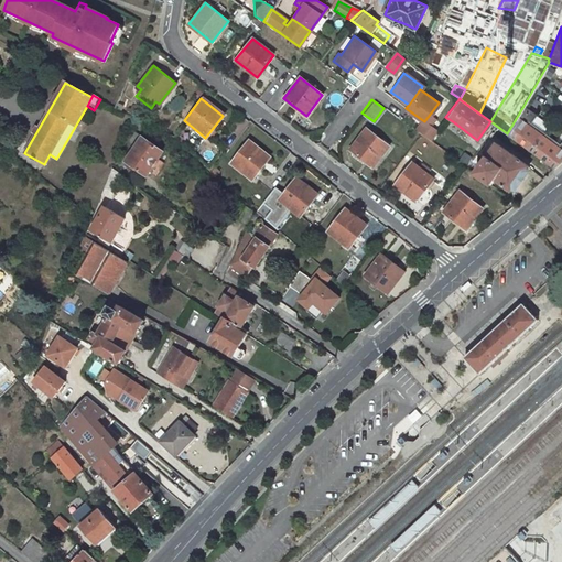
[(536,112),(523,106),(507,133),(553,166),(561,159),(561,139),(558,144),(529,123),(536,112)]
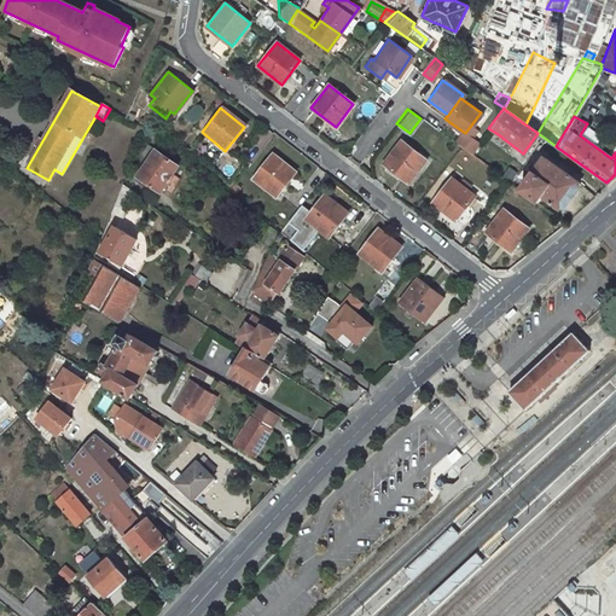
[(498,134),(488,128),(482,135),(492,143),(498,134)]
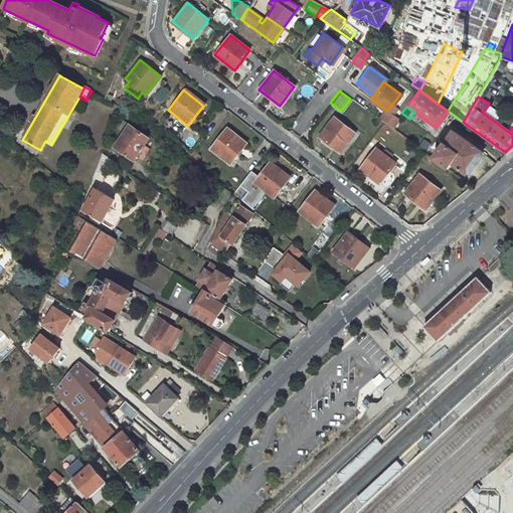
[(387,111),(384,109),(377,118),(391,128),(397,119),(387,111)]
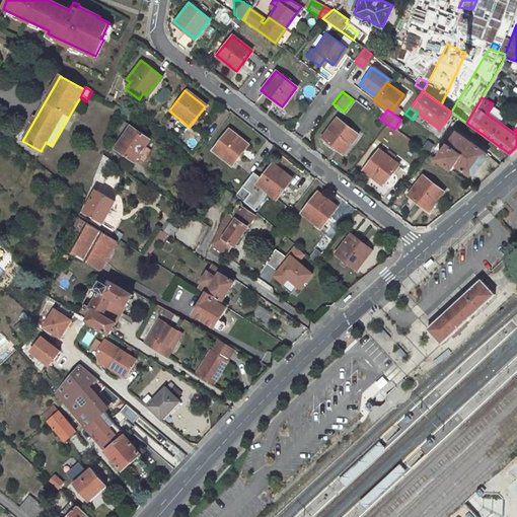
[(357,133),(337,118),(321,137),(341,152),(357,133)]
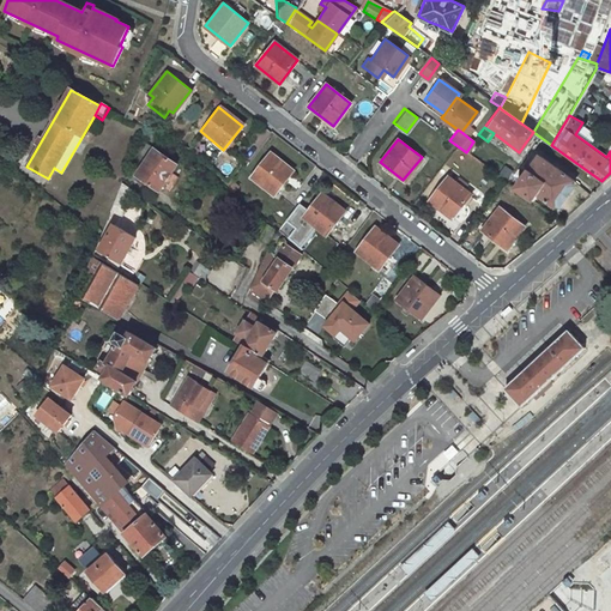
[(153,147),(137,173),(159,189),(177,164),(153,147)]
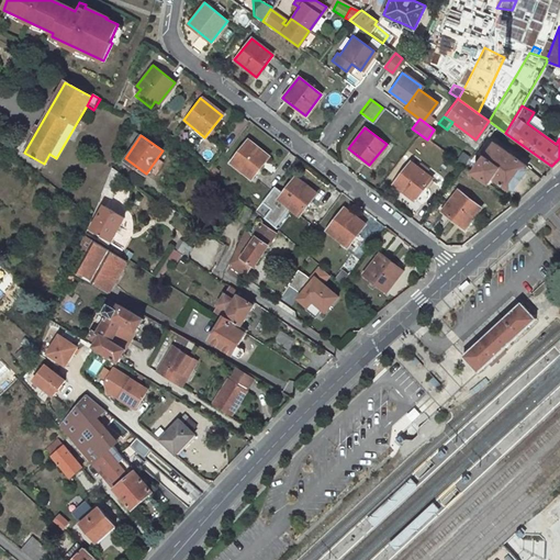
[(247,141),(230,163),(249,179),(267,157),(247,141)]
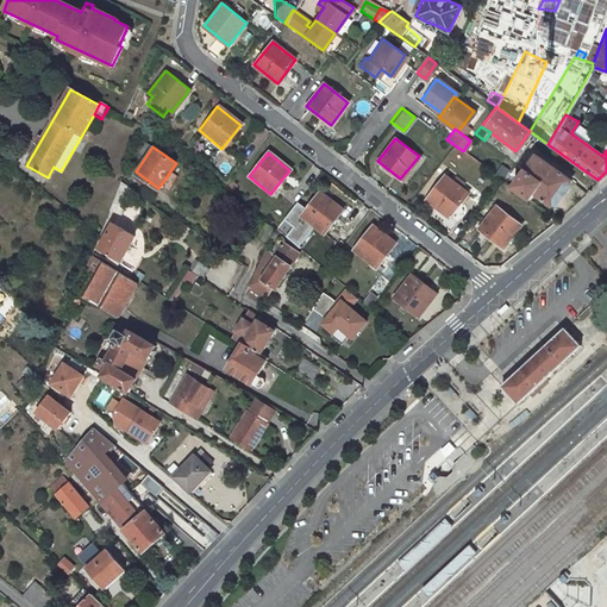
[(568,179),(534,152),(509,185),(527,198),(532,191),(550,204),(568,179)]
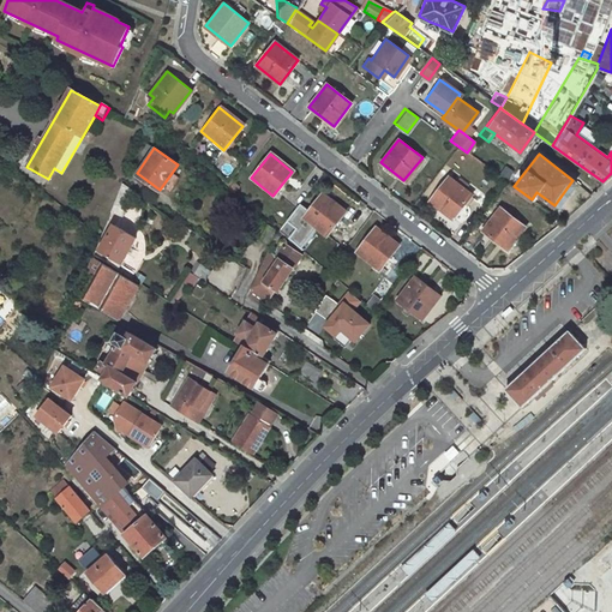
[(501,165),(497,173),(505,178),(509,168),(501,165)]
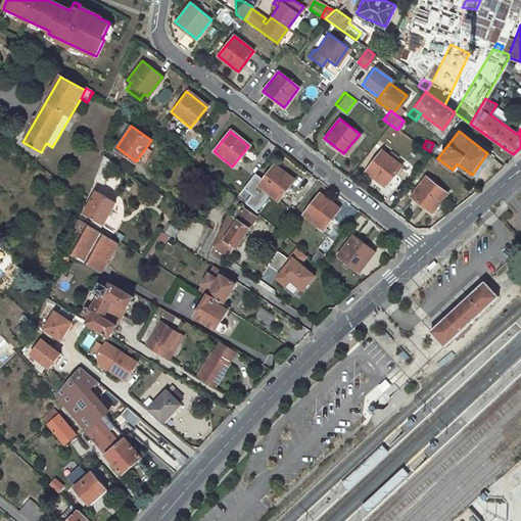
[(386,155),(381,151),(365,172),(384,187),(400,167),(394,161),(386,155)]
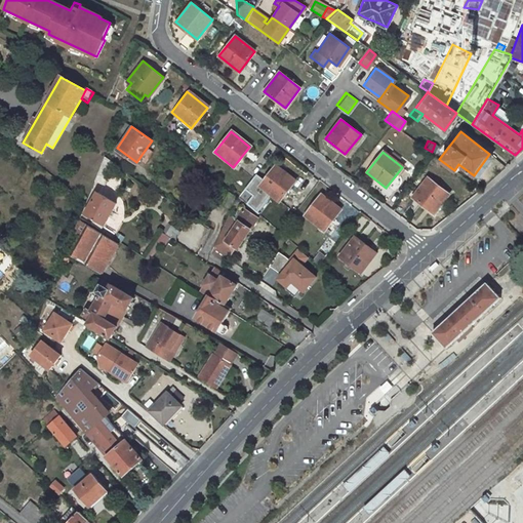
[(391,152),(388,156),(396,162),(399,158),(391,152)]
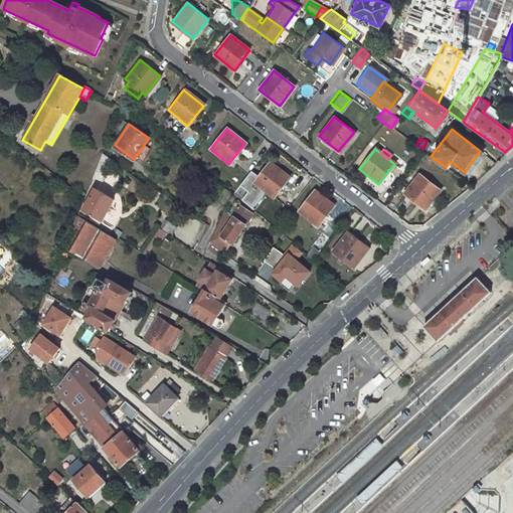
[(112,159),(103,152),(93,176),(102,180),(112,159)]
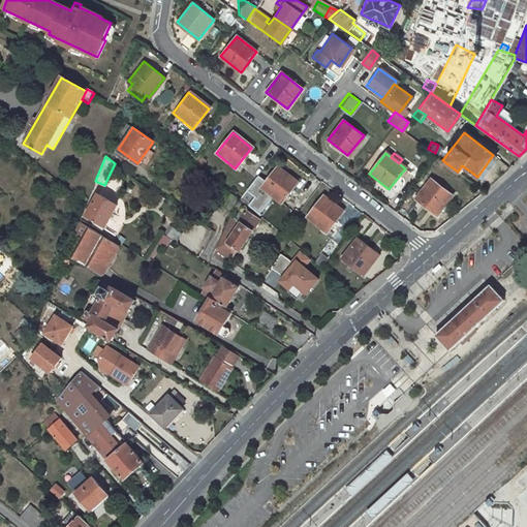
[(267,182),(261,188),(273,196),(281,204),(298,183),(278,166),(267,182)]
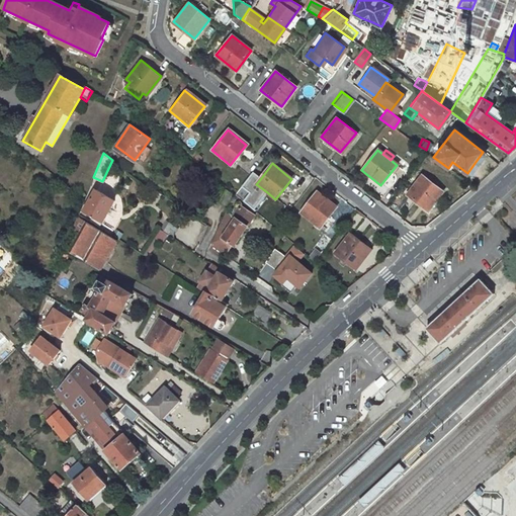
[(114,182),(117,174),(109,170),(105,178),(114,182)]
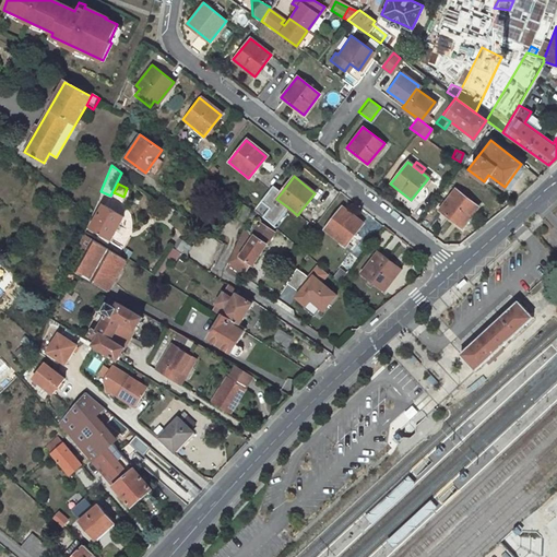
[(276,199),(282,192),(273,185),(260,201),(269,208),(262,216),(273,226),(288,208),(276,199)]
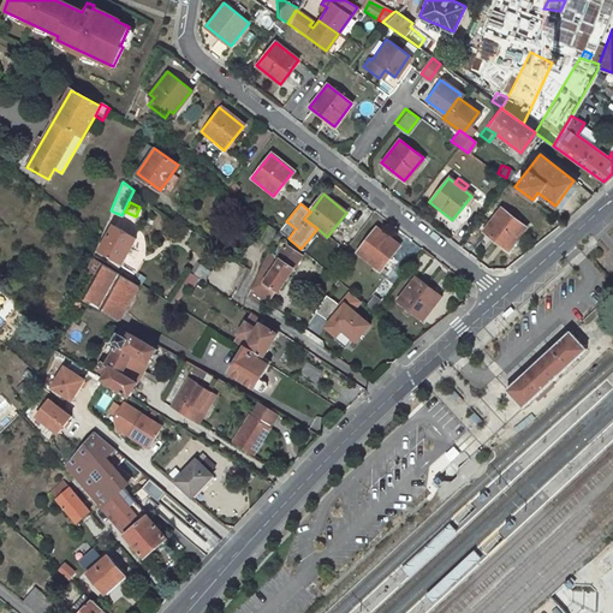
[(525,224),(501,206),(482,230),(506,248),(525,224)]
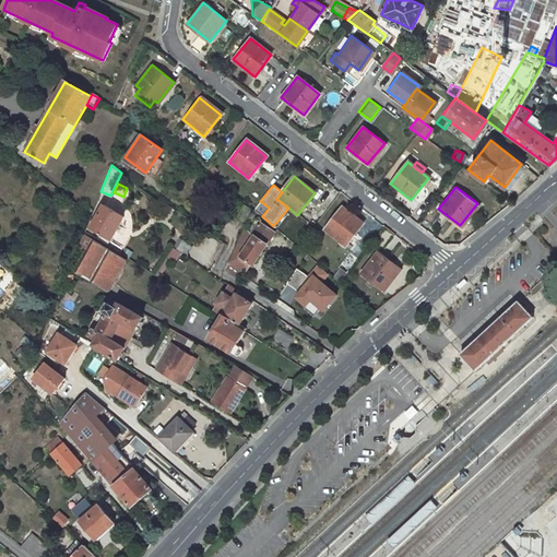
[(249,209),(241,204),(234,216),(241,222),(249,209)]
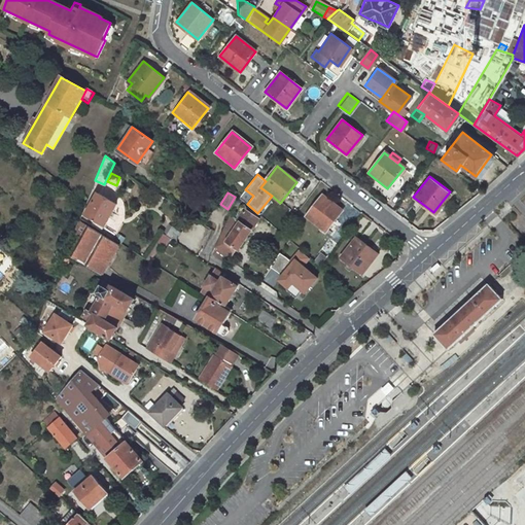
[(99,194),(86,213),(105,224),(117,205),(99,194)]
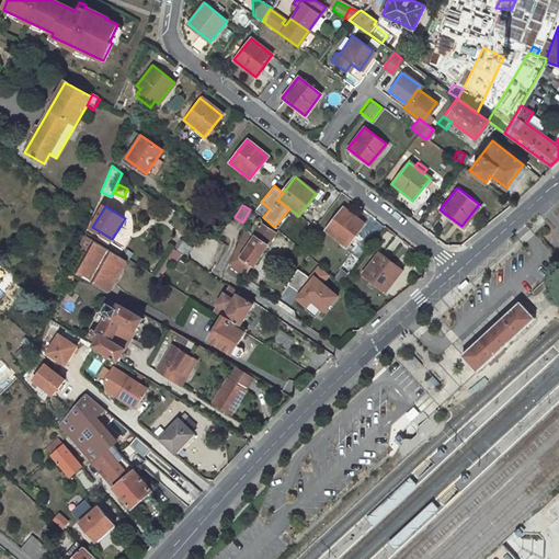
[(341,207),(324,229),(345,246),(362,225),(341,207)]
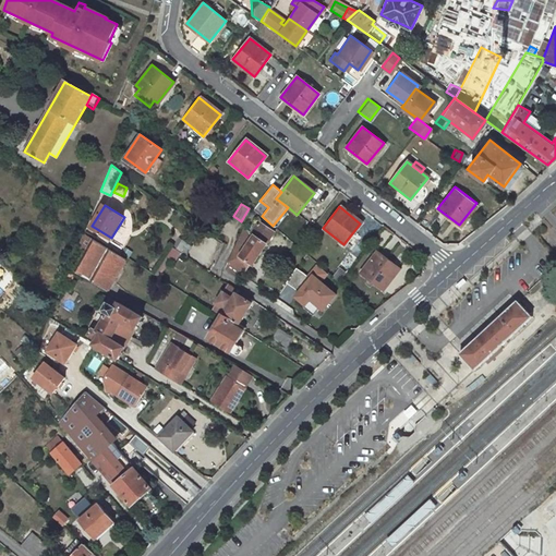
[(250,232),(242,227),(225,261),(240,272),(248,262),(251,263),(273,232),(257,221),(250,232)]
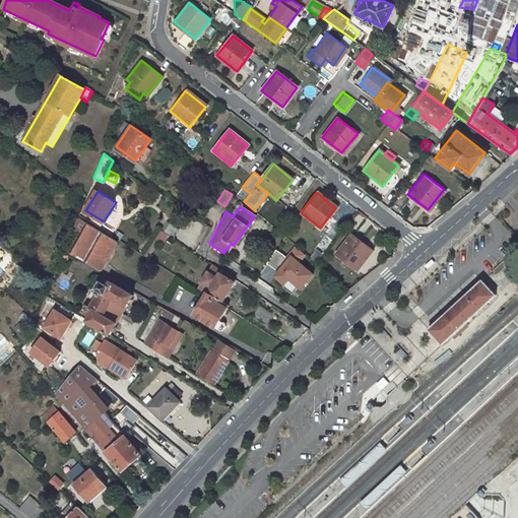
[(78,218),(72,232),(76,234),(67,251),(100,270),(118,242),(78,218)]
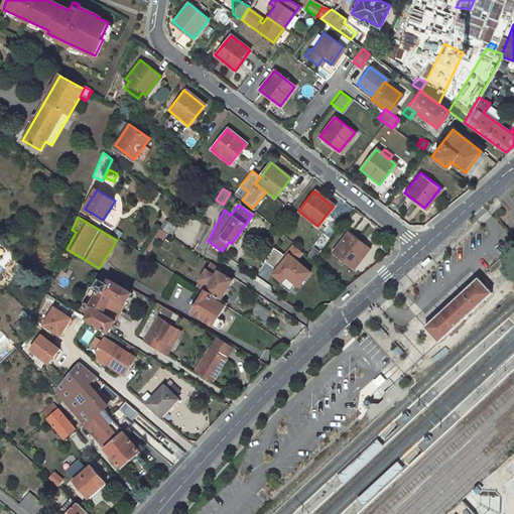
[(163,222),(158,229),(164,233),(168,235),(173,228),(163,222)]
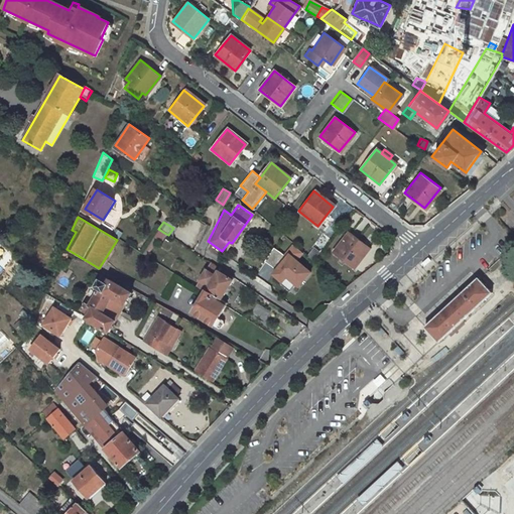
[(158,242),(164,233),(158,229),(152,238),(158,242)]
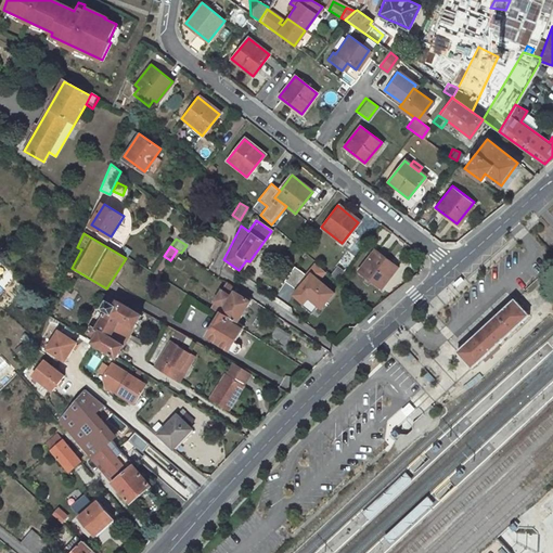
[(374,249),(358,270),(380,287),(396,267),(374,249)]
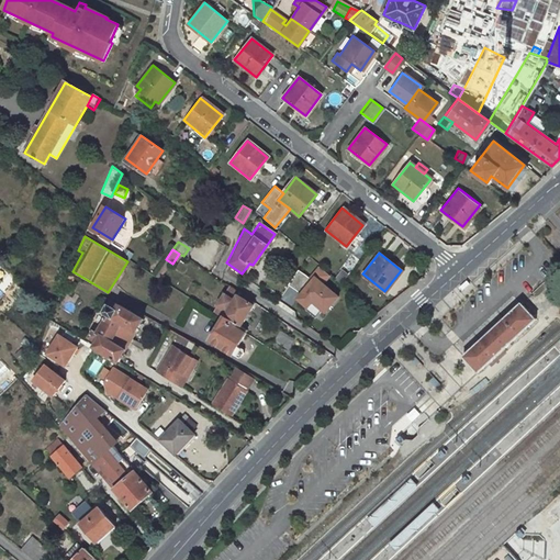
[(324,311),(337,295),(322,282),(329,273),(320,266),(310,277),(305,273),(298,268),(288,283),(294,288),(300,292),(299,294),(309,302),(306,305),(304,308),(314,316),(321,309),(324,311)]
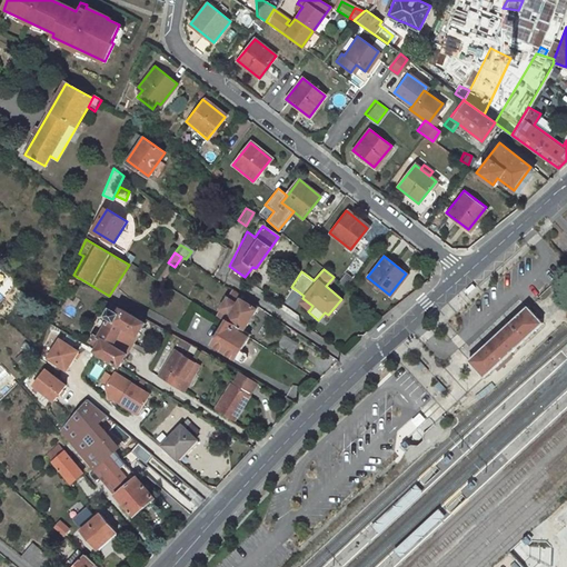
[(230,287),(214,315),(224,321),(226,318),(241,327),(255,307),(239,297),(240,295),(230,287)]
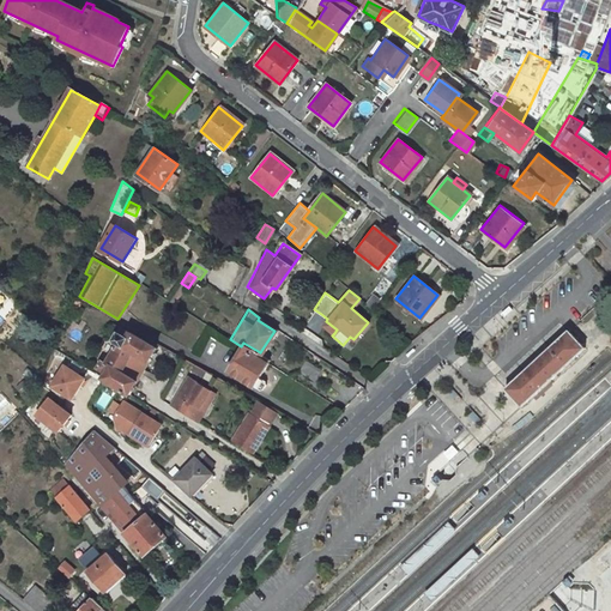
[(337,330),(326,321),(324,324),(334,333),(337,330)]
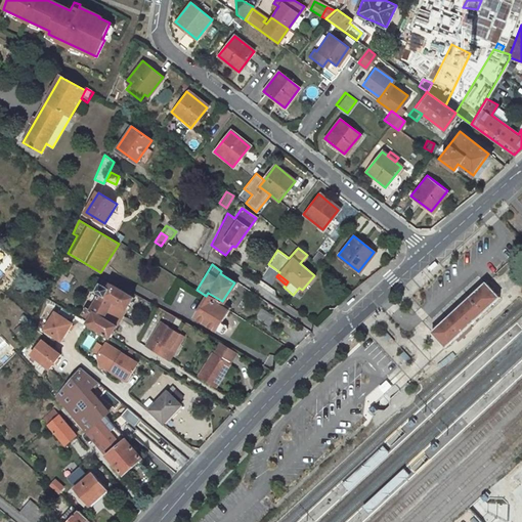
[(498,296),(484,279),(468,295),(461,301),(457,305),(455,306),(453,308),(445,315),(429,331),(443,346),(460,331),(468,323),(475,316),(482,310),(498,296)]
